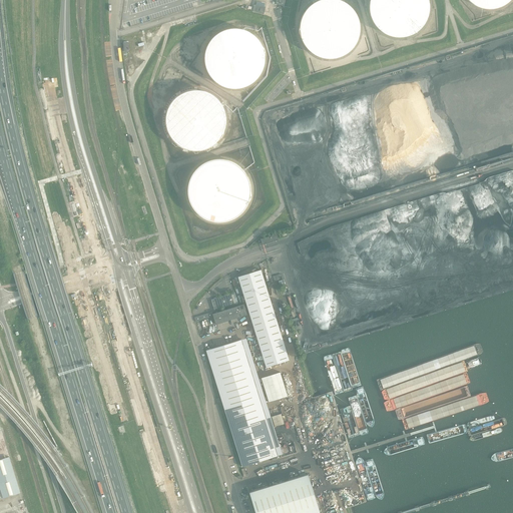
[(360,30),(360,27),(360,24),(360,21),(359,19),(358,16),(356,13),(355,11),(353,8),(351,6),(349,4),(346,3),(343,1),(341,0),(340,0),(320,0),(318,1),(315,3),(312,4),(310,6),(308,8),(306,11),(305,13),(303,16),(302,18),(301,21),(301,24),(301,27),(301,30),(301,33),(302,36),(303,39),(304,42),(305,44),(307,47),(309,49),(311,51),(314,53),(316,54),(319,55),(322,56),(325,57),(327,58),(330,58),(333,58),(336,57),(339,57),(342,55),(345,54),(347,53),(350,51),(352,49),(354,47),(356,44),(357,42),(358,39),(359,36),(360,33),(360,30)]
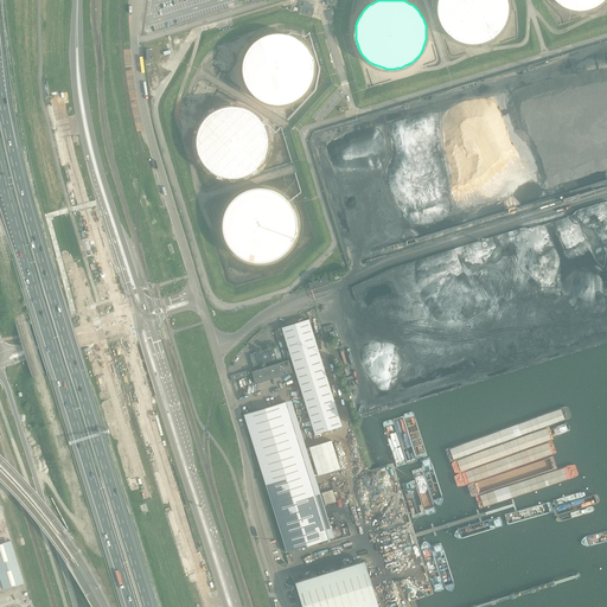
[(509,12),(509,8),(509,5),(508,1),(506,0),(438,0),(439,0),(438,4),(438,7),(438,11),(438,13),(439,17),(440,20),(441,24),(442,26),(445,30),(447,32),(449,34),(452,37),(454,38),(458,40),(461,42),(464,43),(467,43),(471,44),(474,44),(478,43),(481,43),(484,42),(487,40),(491,39),(493,37),(496,36),(498,33),(500,30),(503,27),(504,25),(506,21),(508,18),(508,14),(509,12)]
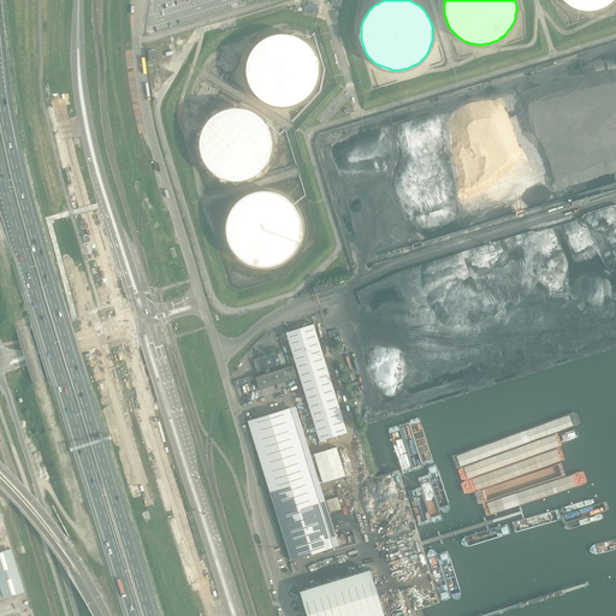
[(562,0),(563,1),(567,3),(569,5),(573,6),(575,9),(579,10),(582,10),(586,11),(588,11),(592,10),(596,10),(599,9),(603,7),(605,6),(609,5),(611,3),(614,0),(562,0)]
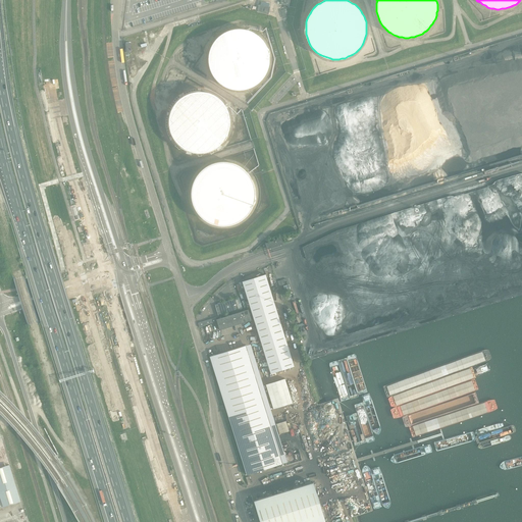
[(257,12),(268,14),(270,7),(259,5),(257,12)]
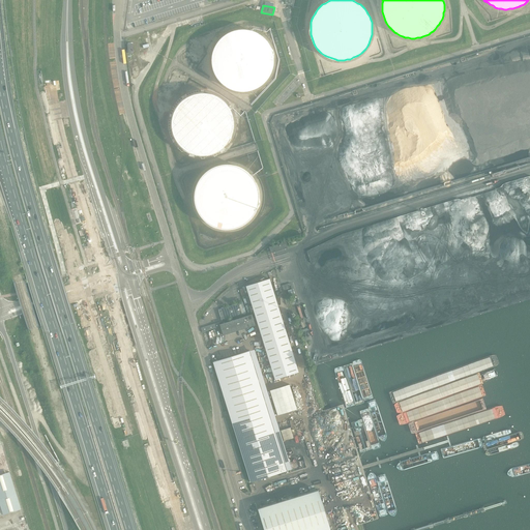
[(273,62),(273,60),(273,57),(273,54),(272,51),(271,48),(270,46),(268,42),(267,40),(265,37),(263,35),(260,34),(258,32),(255,31),(252,30),(249,29),(246,29),(243,28),(240,29),(237,29),(234,30),(231,31),(229,32),(226,33),(224,35),(222,37),(219,39),(217,41),(215,45),(214,48),(213,50),(212,53),(212,56),(212,59),(212,62),(212,65),(213,68),(214,70),(215,74),(216,77),(218,79),(221,81),(223,83),(226,85),(228,86),(231,88),(234,89),(236,89),(239,90),(242,90),(245,90),(248,90),(252,89),(255,88),(257,87),(260,85),(262,83),(264,82),(266,79),(268,77),(270,75),(271,71),(272,68),(273,65),(273,62)]
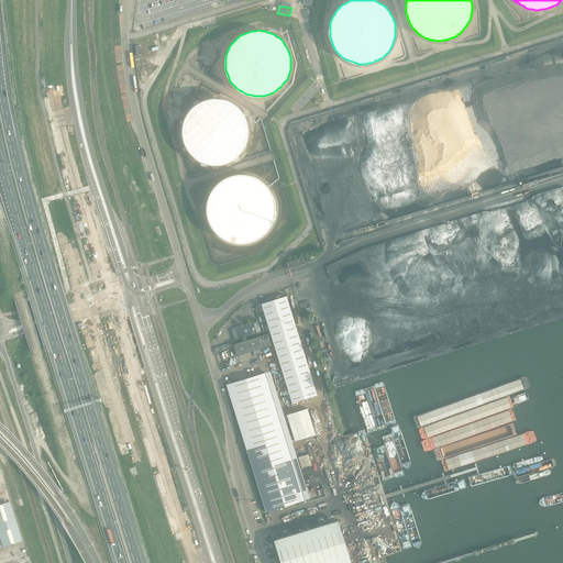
[(249,134),(249,131),(249,128),(249,124),(247,121),(246,118),(245,116),(243,112),(241,110),(239,108),(236,106),(234,103),(231,102),(229,100),(225,99),(222,99),(219,98),(216,98),(212,98),(209,99),(206,100),(203,101),(200,102),(198,103),(195,106),(192,108),(190,110),(188,113),(187,116),(186,119),(185,122),(184,124),(184,128),(183,131),(184,134),(184,138),(185,141),(186,144),(187,146),(189,150),(190,152),(192,154),(196,156),(198,158),(200,159),(203,162),(207,163),(210,163),(213,164),(217,164),(219,164),(222,163),(225,162),(229,161),(232,159),(234,158),(236,156),(240,154),(242,152),(243,148),(245,146),(246,143),(247,140),(249,138),(249,134)]
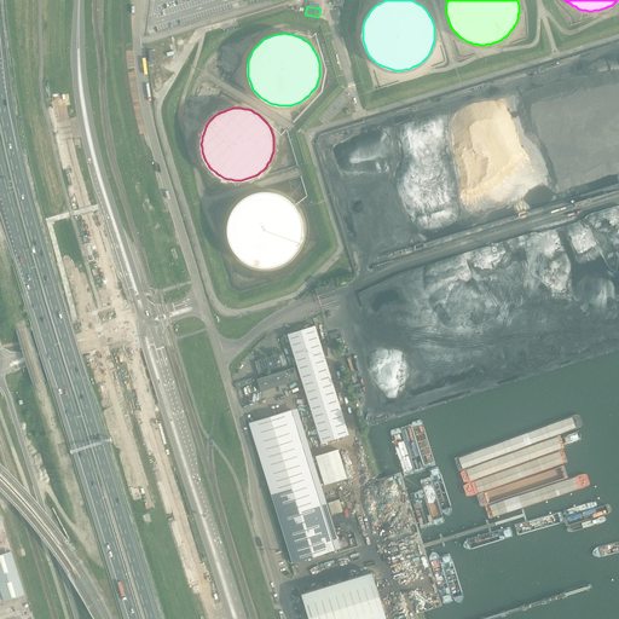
[(304,233),(304,230),(304,226),(304,223),(302,219),(301,215),(300,212),(298,208),(295,206),(293,203),(290,200),(287,198),(284,196),(281,195),(277,194),(273,192),(270,191),(266,191),(262,191),(259,192),(255,192),(252,194),(248,196),(244,197),(242,200),(239,202),(237,204),(235,208),(232,210),(231,214),(230,218),(229,221),(227,225),(227,229),(227,232),(229,236),(229,239),(230,243),(232,247),(233,250),(236,253),(238,255),(241,259),(244,260),(247,262),(250,264),(254,265),(258,266),(261,267),(265,267),(268,267),(272,266),(276,266),(279,265),(283,262),(287,261),(289,259),(293,256),(295,254),(298,250),(299,248),(301,244),(302,241),(302,237),(304,233)]
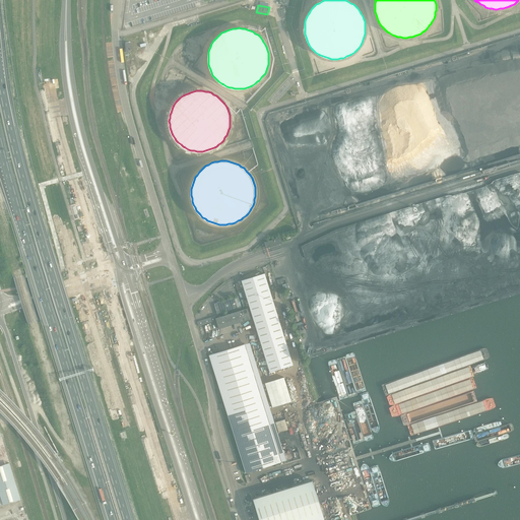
[(266,249),(282,244),(280,238),(264,243),(266,249)]
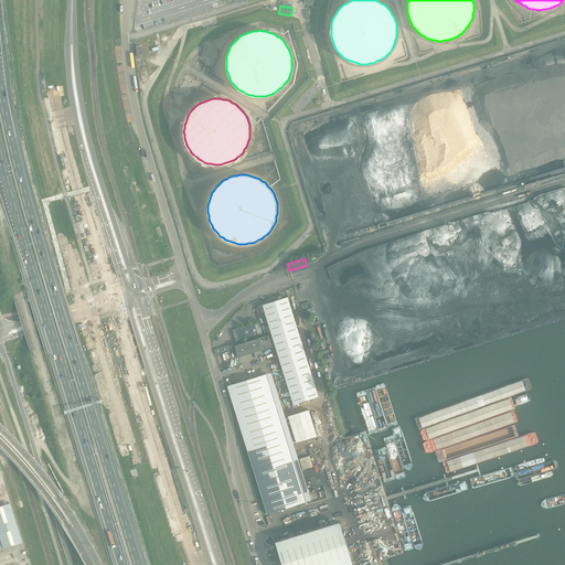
[(287,297),(262,305),(294,405),(318,397),(287,297)]
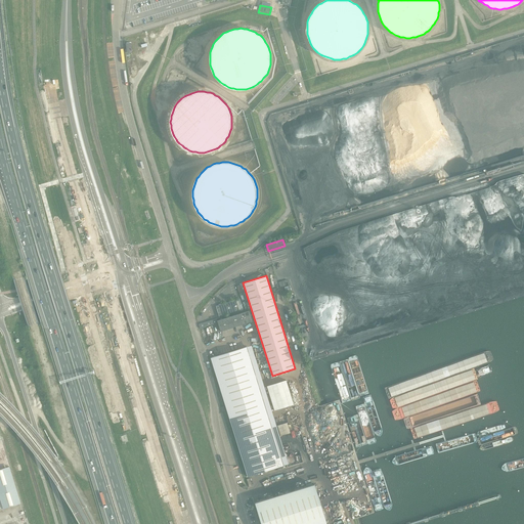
[(239,311),(235,300),(216,306),(219,317),(239,311)]
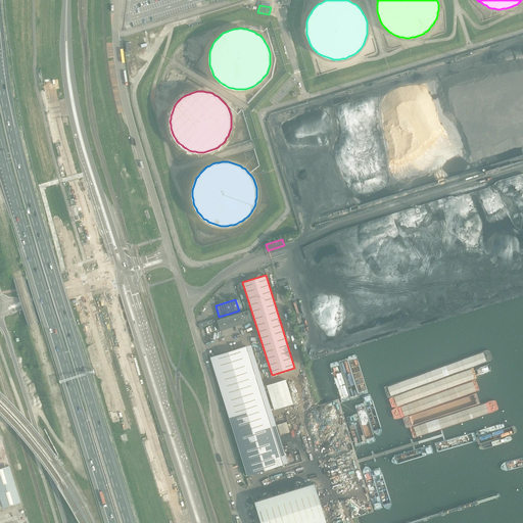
[(217,320),(218,323),(220,331),(252,321),(248,311),(217,320)]
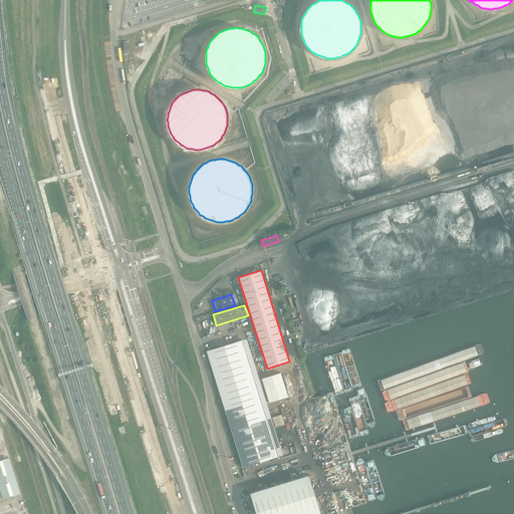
[(213,313),(195,318),(196,322),(214,317),(213,314),(213,313)]
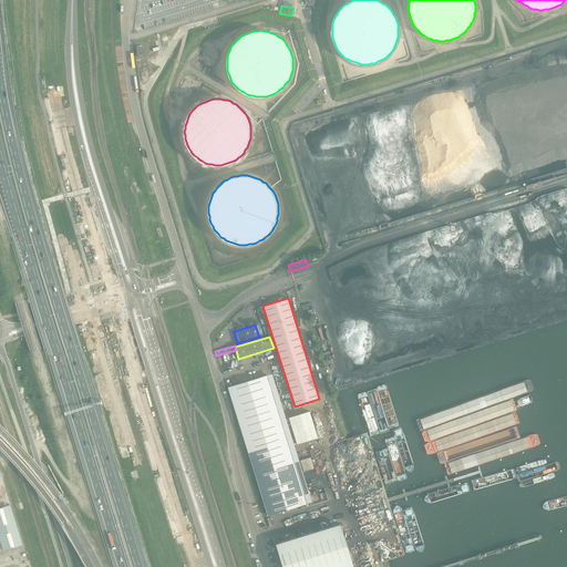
[(307,504),(267,374),(228,388),(268,516),(307,504)]
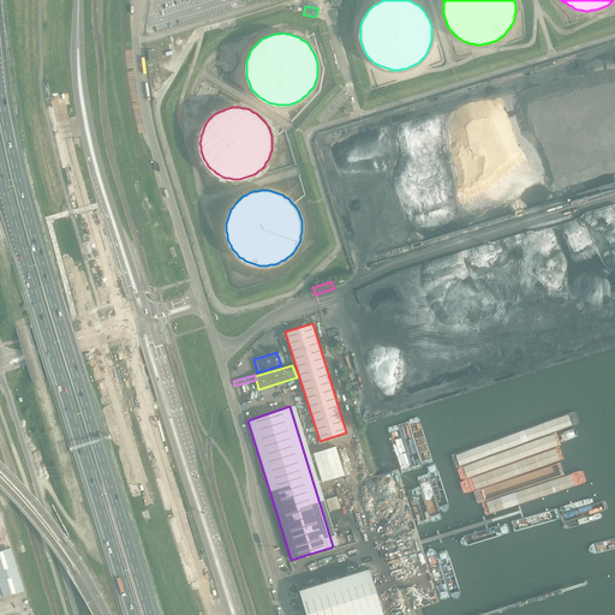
[(345,476),(336,446),(312,453),(322,482),(345,476)]
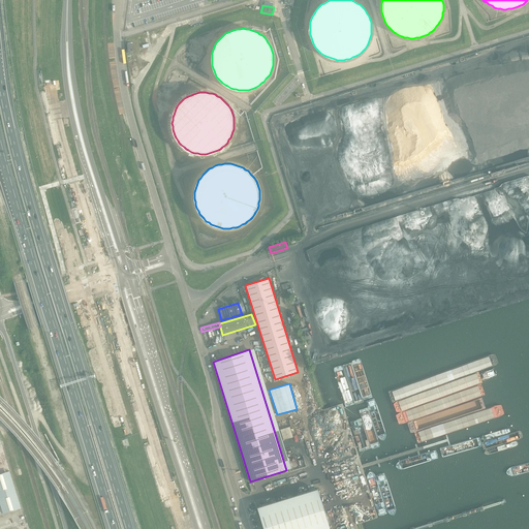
[(283,440),(292,437),(289,427),(280,430),(283,440)]
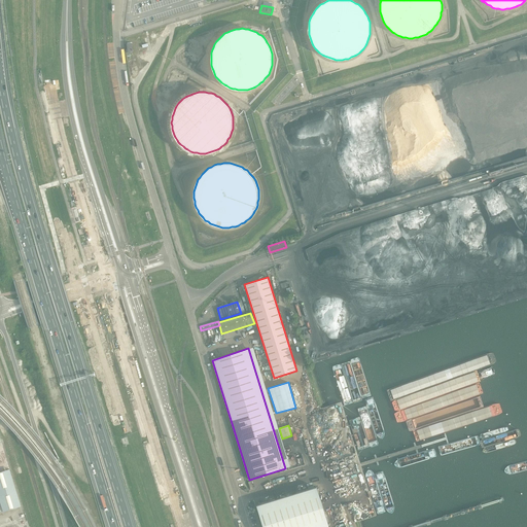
[(0,438),(0,501),(3,512),(21,506),(0,438)]
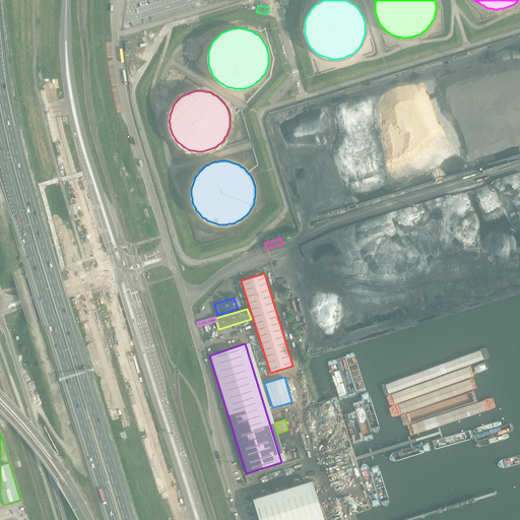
[(253,499),(259,519),(322,519),(324,519),(312,480),(253,499)]
